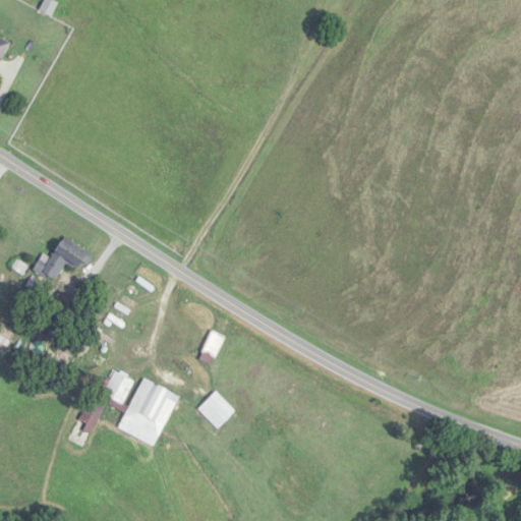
[(0,71),(11,41),(0,36),(0,71)]
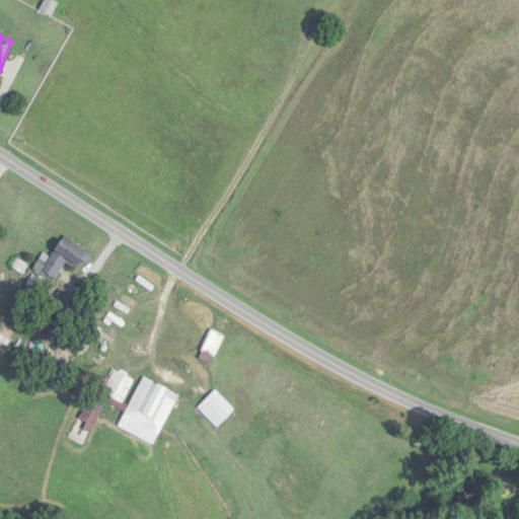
[(56,281),(69,261),(84,270),(94,254),(66,235),(52,256),(46,252),(35,268),(56,281)]
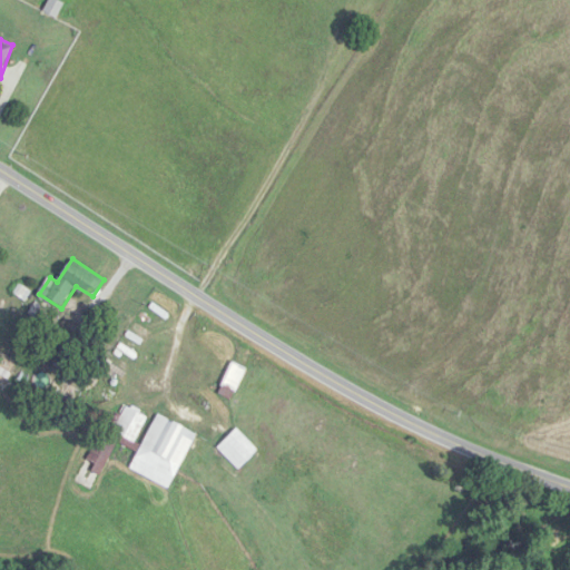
[(219,393),(234,401),(249,369),(235,362),(219,393)]
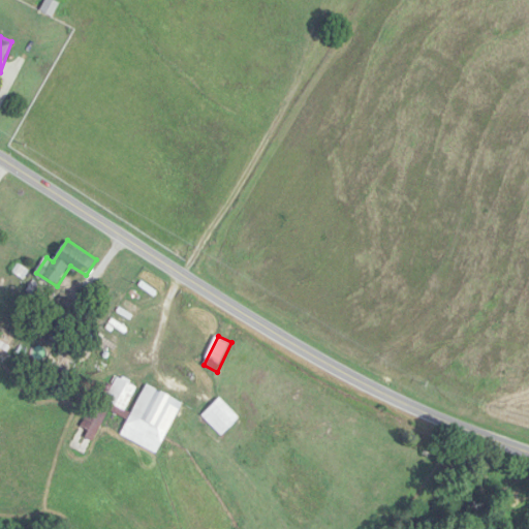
[(184,401),(146,384),(132,414),(127,412),(137,386),(112,375),(85,437),(96,442),(110,410),(129,418),(122,437),(160,454),(184,401)]
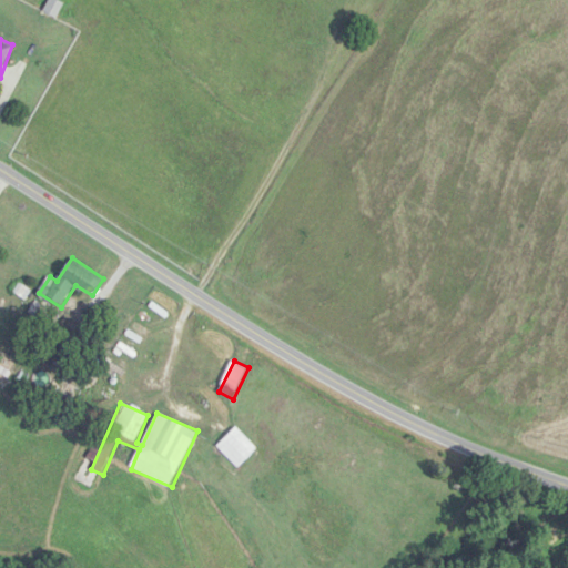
[(259,449),(237,427),(219,446),(240,468),(259,449)]
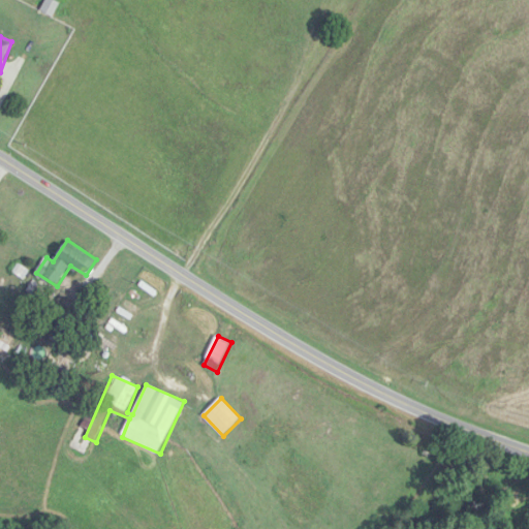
All buildings are outlined.
